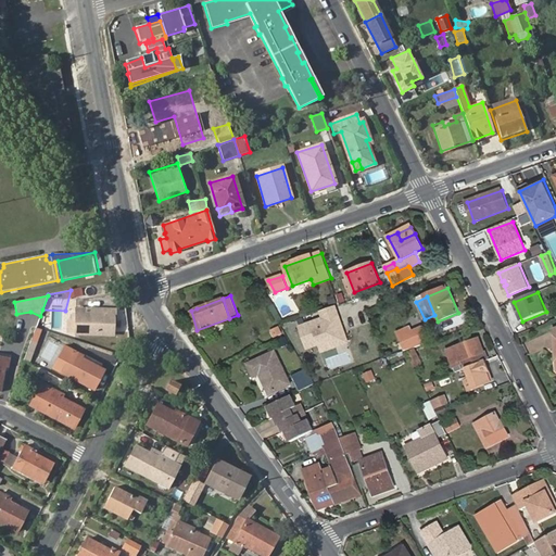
[(555,304),(546,310),(551,321),(555,319),(555,304)]
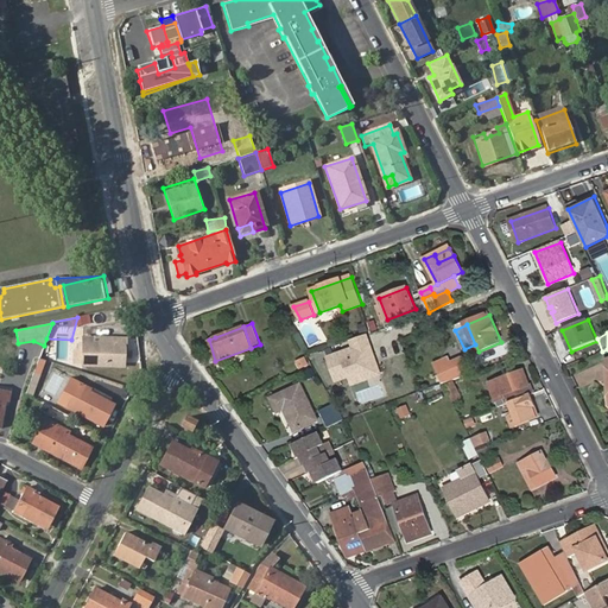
[(95,343),(95,339),(84,339),(84,366),(119,366),(119,356),(125,356),(125,346),(127,346),(127,340),(113,339),(113,344),(95,343)]
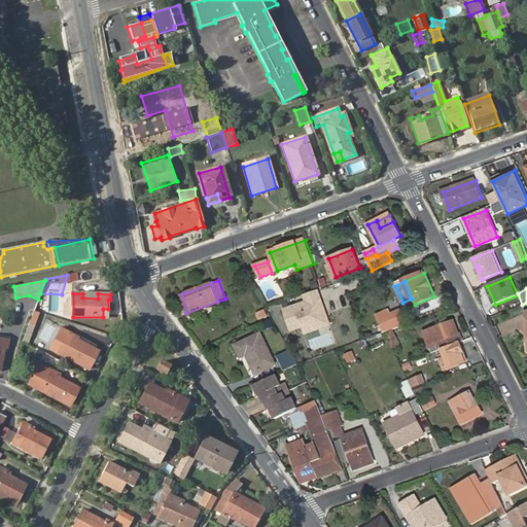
[(322,303),(303,310),(310,328),(329,321),(322,303)]
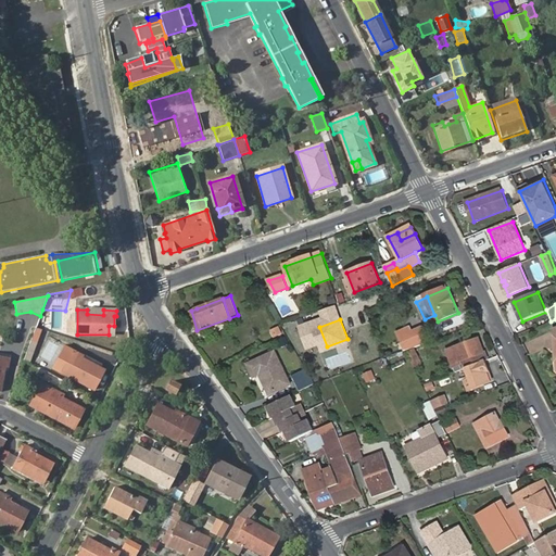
[(405,332),(411,345),(430,338),(426,327),(413,332),(412,329),(405,332)]
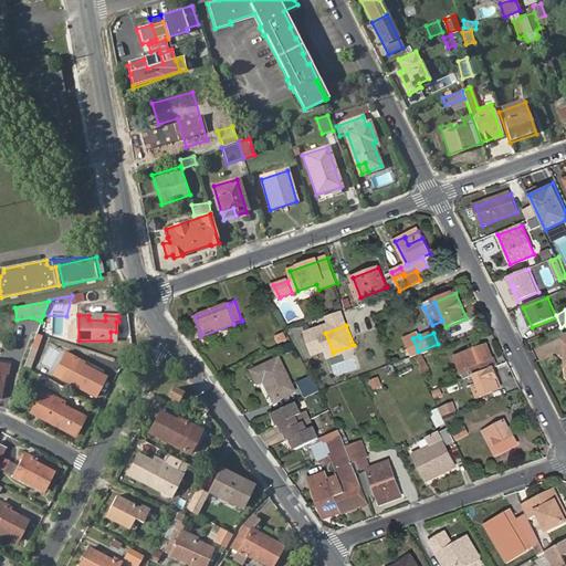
[(50,339),(37,335),(32,347),(37,348),(39,343),(48,346),(50,339)]
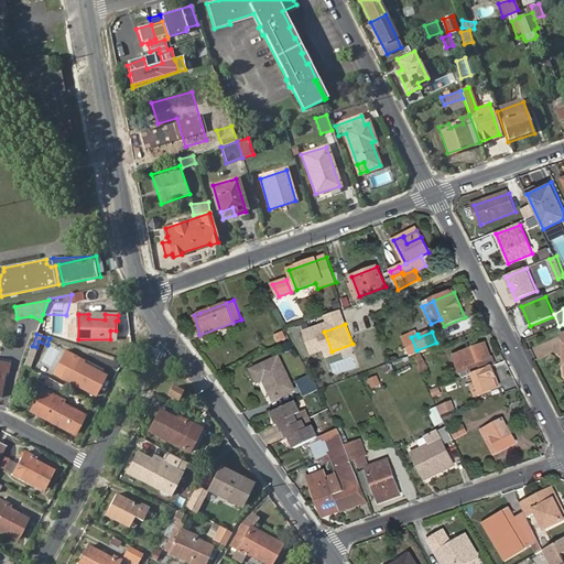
[(454,356),(462,378),(473,373),(492,367),(496,365),(491,355),(489,355),(486,344),(454,356)]
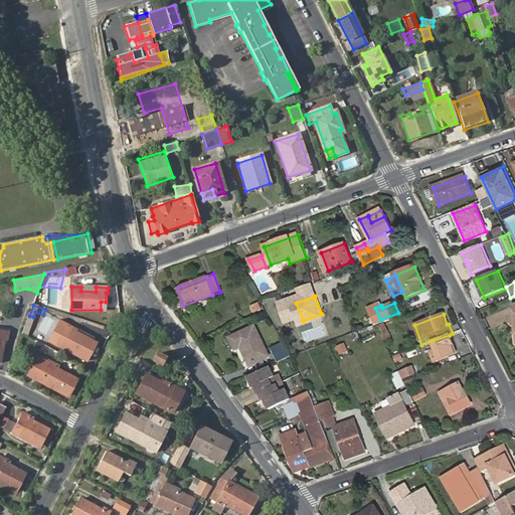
[(76,350),(88,356),(96,341),(74,330),(75,327),(67,323),(56,345),(75,354),(76,350)]
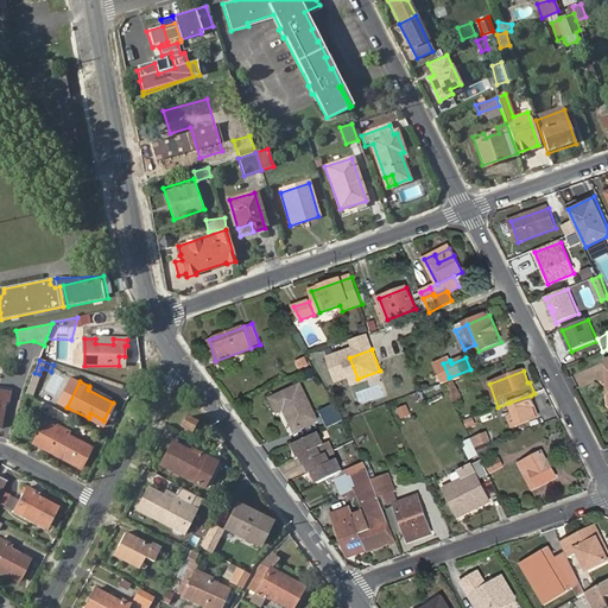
[(455,401),(463,397),(455,381),(445,385),(455,401)]
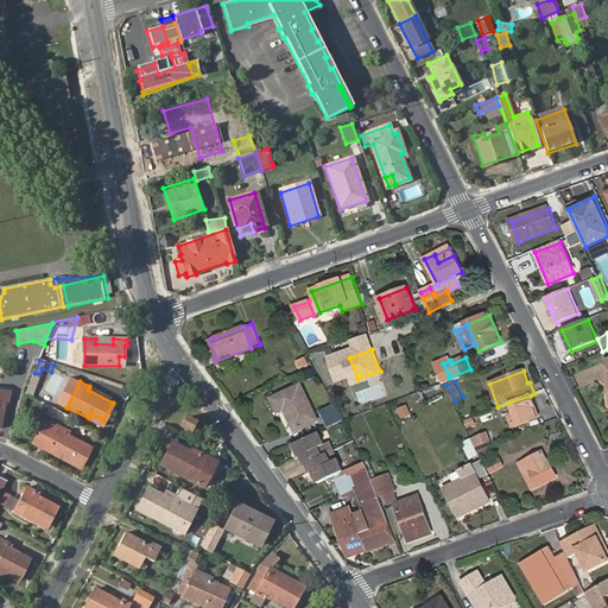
[(273,399),(279,412),(285,410),(296,430),(318,419),(302,386),(273,399)]
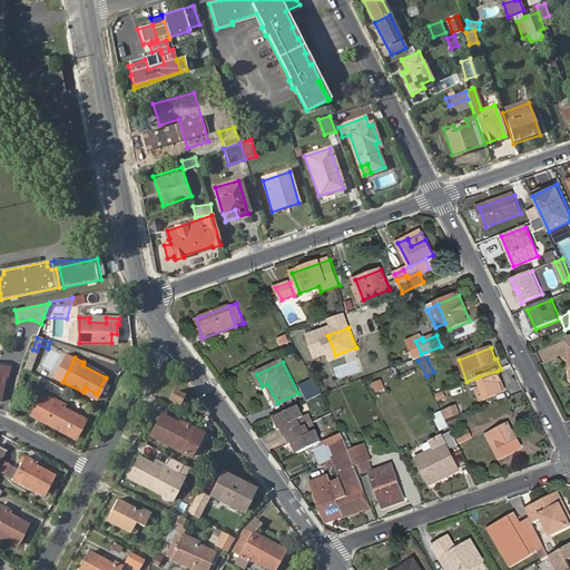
[(0,364),(0,400),(6,376),(8,376),(10,367),(0,364)]
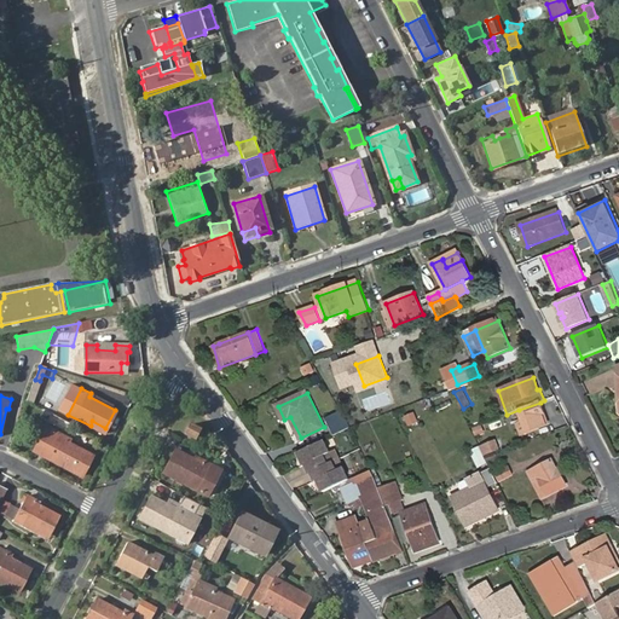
[(549,424),(541,403),(519,410),(524,421),(518,423),(521,434),(549,424)]
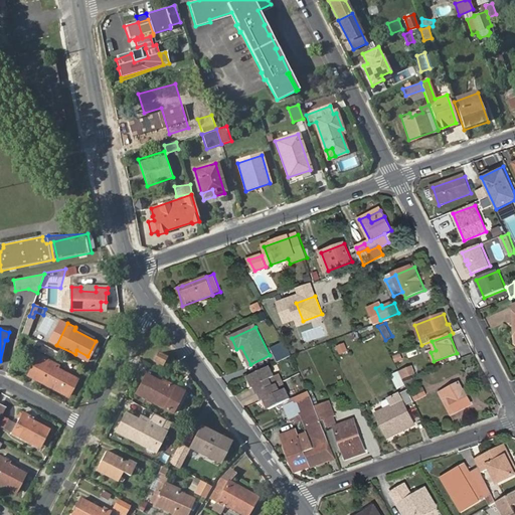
[(49,347),(36,340),(33,345),(46,352),(49,347)]
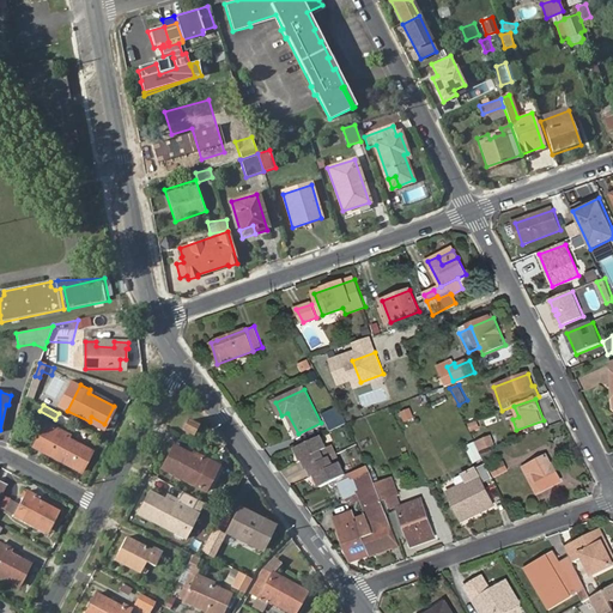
[(347,423),(338,407),(323,416),(331,431),(347,423)]
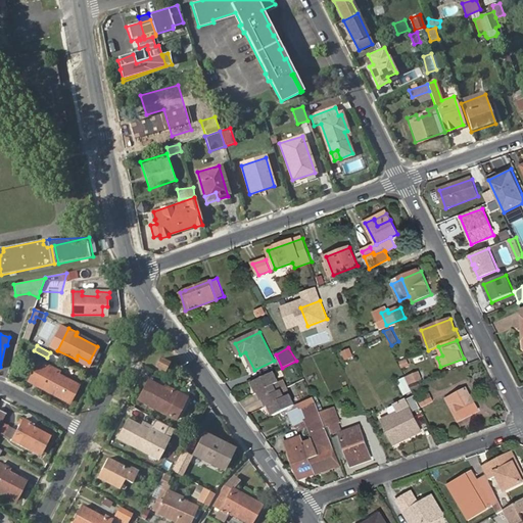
[(350,348),(340,351),(344,361),(353,358),(350,348)]
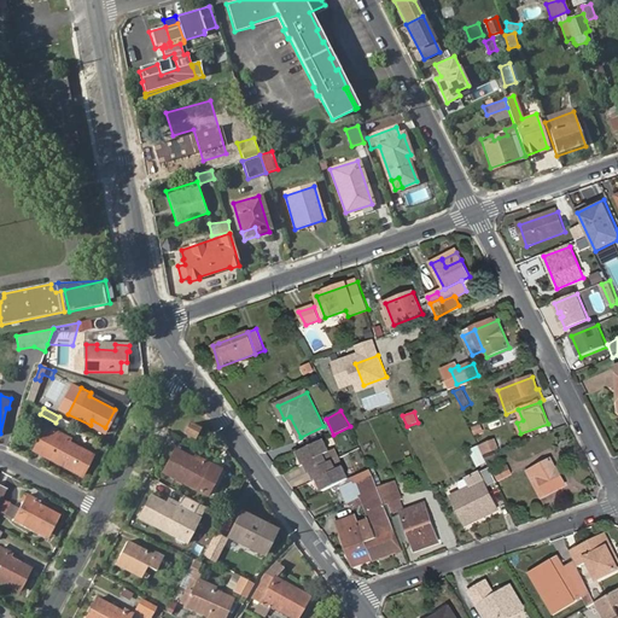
[(104,432),(105,427),(92,420),(91,425),(104,432)]
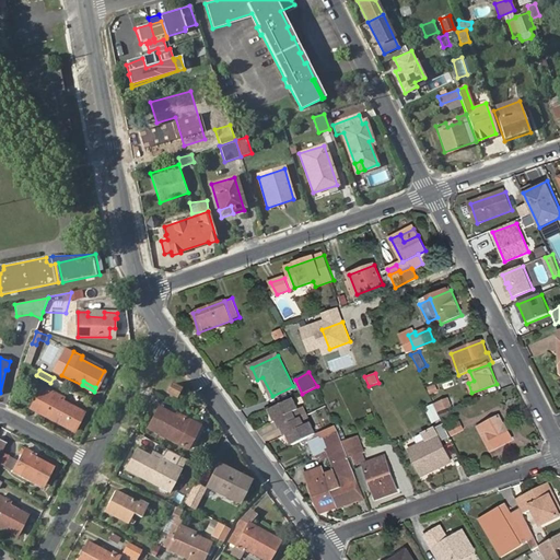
[(170,384),(165,395),(177,400),(182,388),(170,384)]
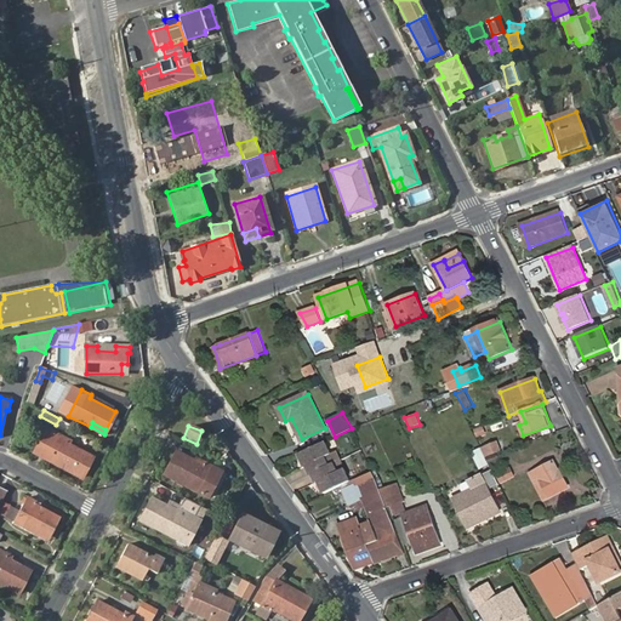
[(47,429),(35,454),(80,478),(92,457),(66,443),(67,440),(47,429)]
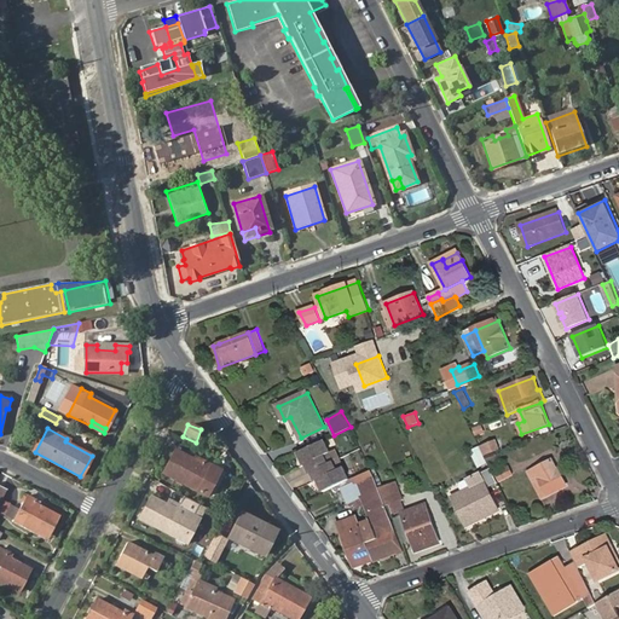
[(496,439),(479,447),(484,455),(499,449),(496,439)]
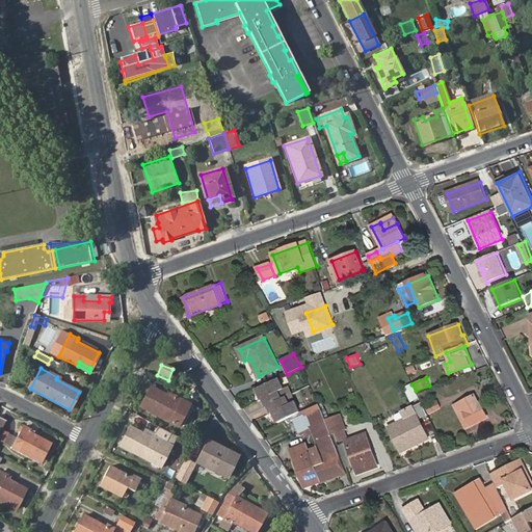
[(278,378),(257,390),(262,400),(264,399),(267,406),(268,406),(291,396),(292,396),(288,388),(284,390),(278,378)]
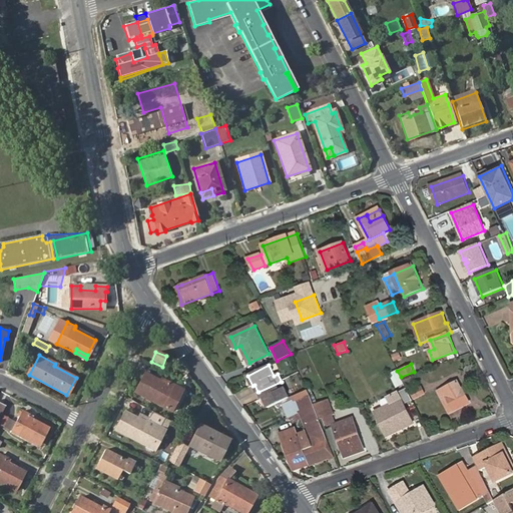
[(146,373),(138,389),(149,395),(147,398),(173,411),(184,391),(169,382),(168,385),(146,373)]
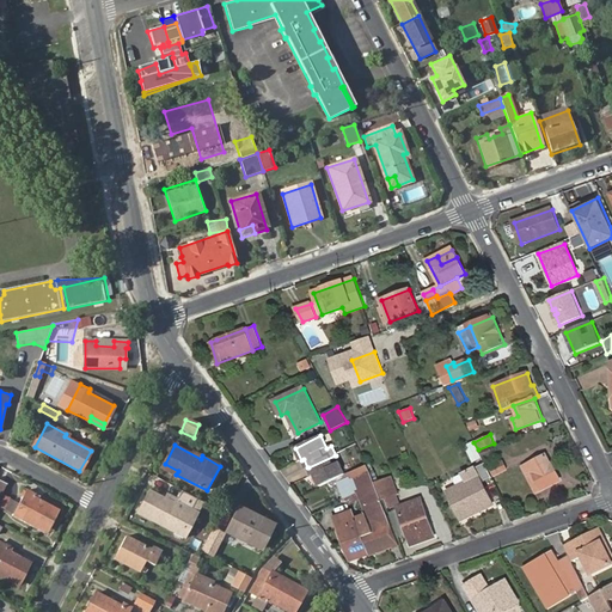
[(489,447),(478,451),(482,459),(491,454),(489,447)]
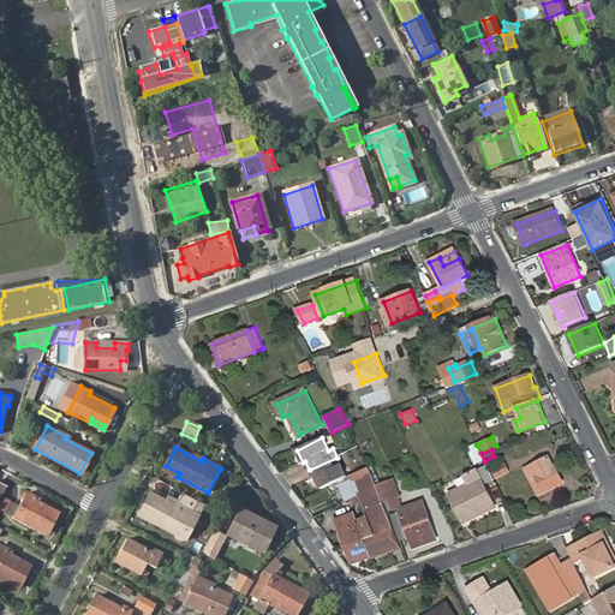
[(526,469),(539,494),(563,483),(556,467),(555,469),(549,457),(526,469)]
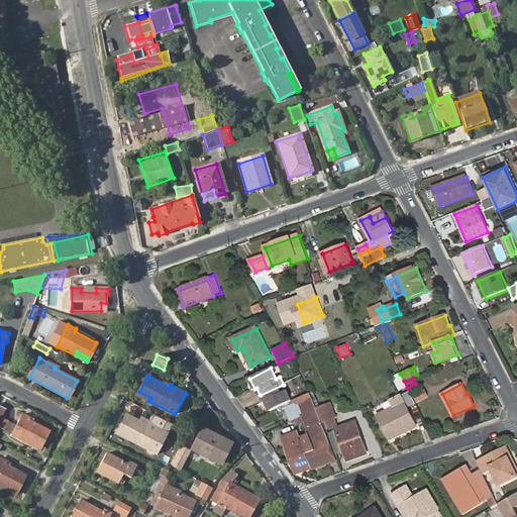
[(283,385),(261,395),(265,401),(267,401),(272,410),(284,404),(292,401),(287,391),(286,392),(283,385)]
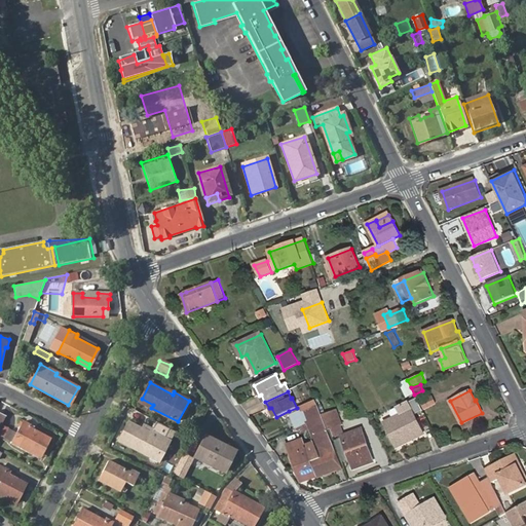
[(433,397),(421,402),(425,410),(436,404),(433,397)]
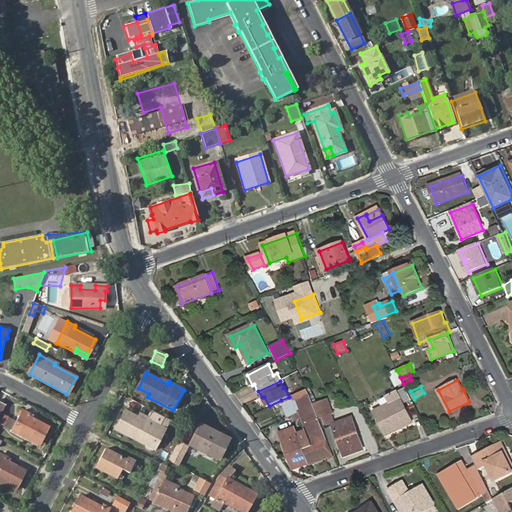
[(149,394),(138,388),(136,391),(147,397),(149,394)]
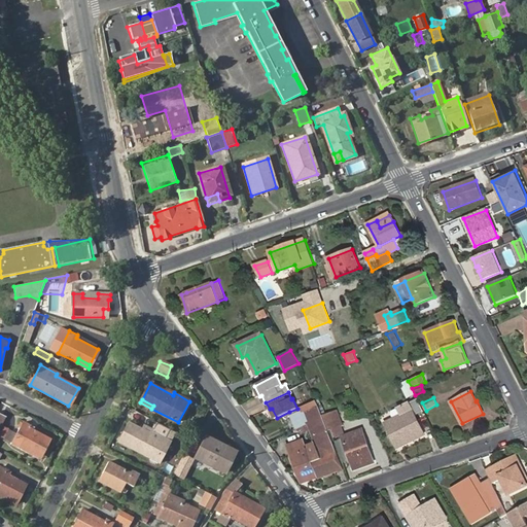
[(319,446),(317,447),(318,450),(322,459),(313,463),(318,478),(340,469),(335,455),(338,454),(329,430),(324,416),(320,407),(316,399),(297,409),(289,412),(297,429),(309,424),(312,423),(319,446)]
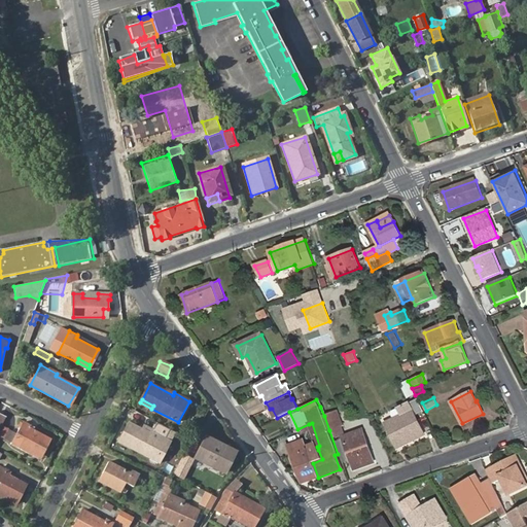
[(423,411),(417,399),(398,409),(402,416),(386,424),(397,448),(424,434),(415,415),(423,411)]
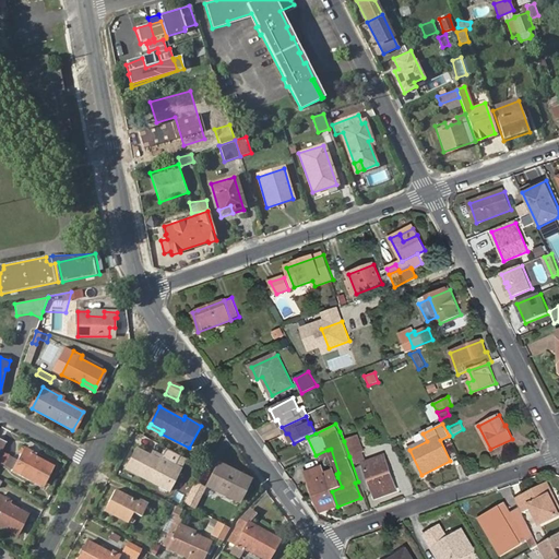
[(344,441),(349,456),(352,456),(365,451),(358,436),(344,441)]
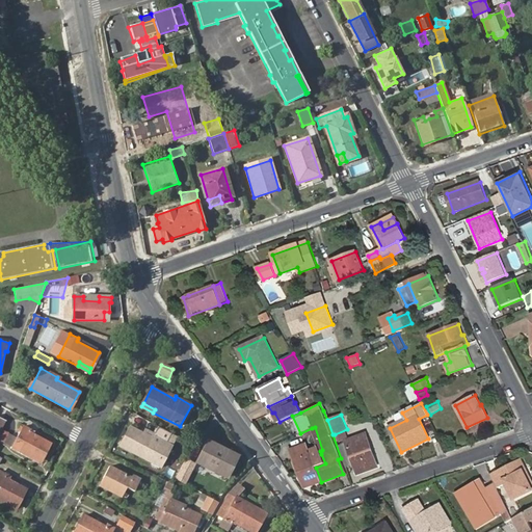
[(31,454),(43,459),(51,444),(29,433),(30,430),(22,426),(10,448),(30,457),(31,454)]
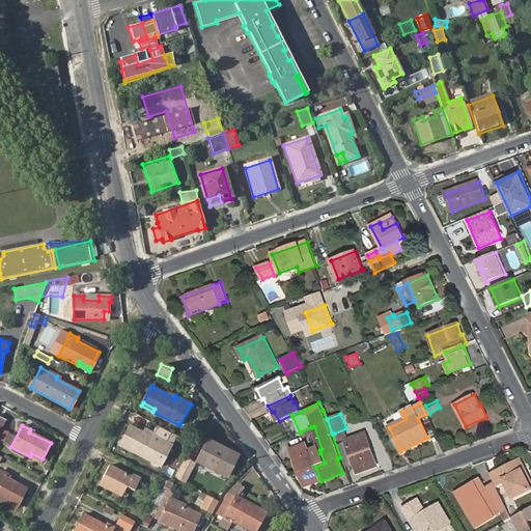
[(172,432),(160,426),(156,434),(146,429),(144,432),(131,425),(122,441),(133,446),(132,450),(161,466),(172,445),(167,442),(172,432)]
